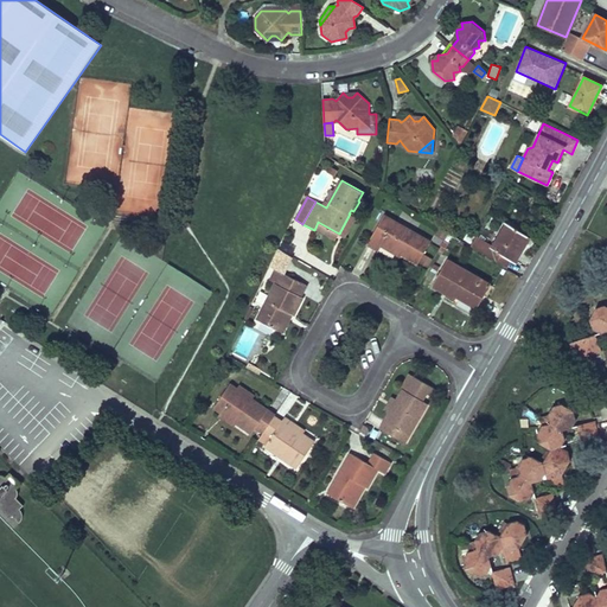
[(344,237),(356,217),(350,213),(339,234),(344,237)]
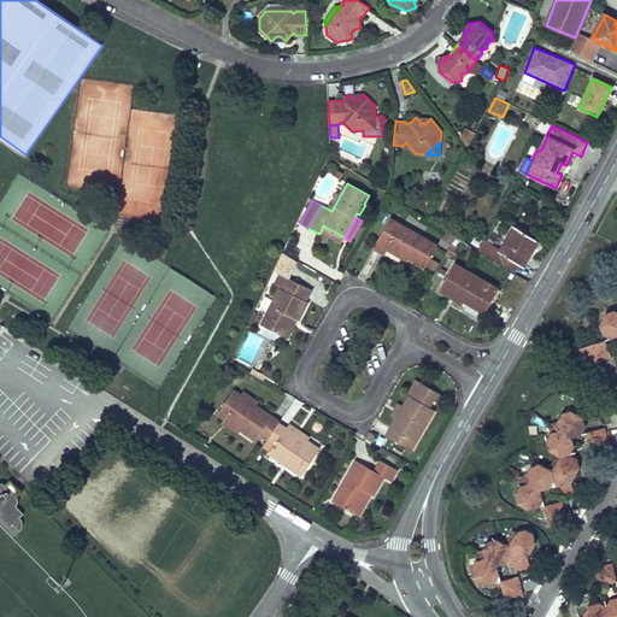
[(389,219),(374,247),(383,253),(387,248),(403,257),(404,254),(425,266),(438,246),(389,219)]
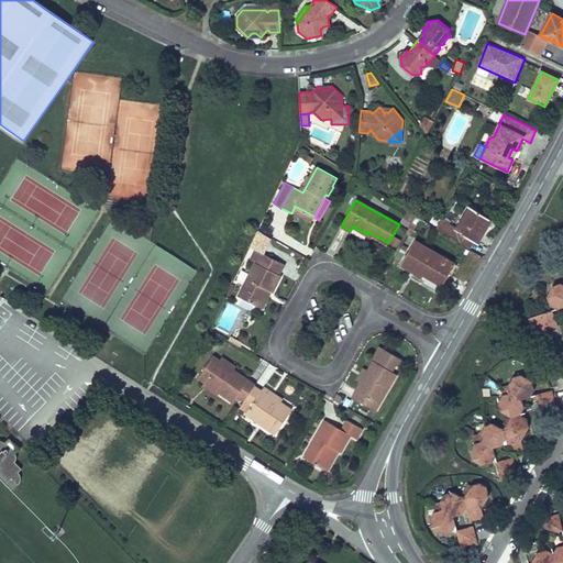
[(315,217),(295,206),(293,211),(311,222),(315,217)]
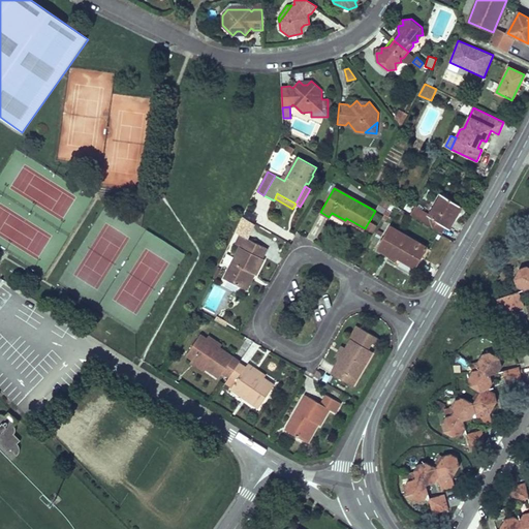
[(462,207),(441,194),(429,216),(428,215),(424,222),(440,232),(444,226),(448,228),(462,207)]
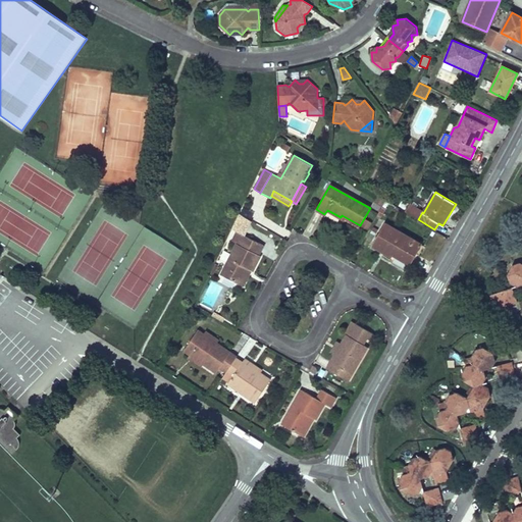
[(386,200),(378,195),(374,201),(382,206),(386,200)]
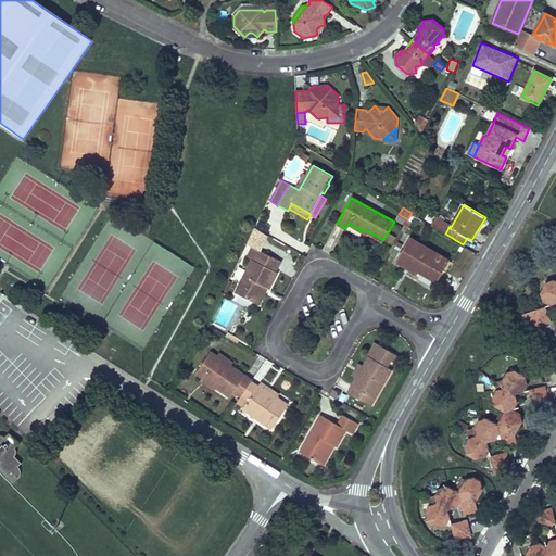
[(436,217),(431,225),(445,234),(450,226),(436,217)]
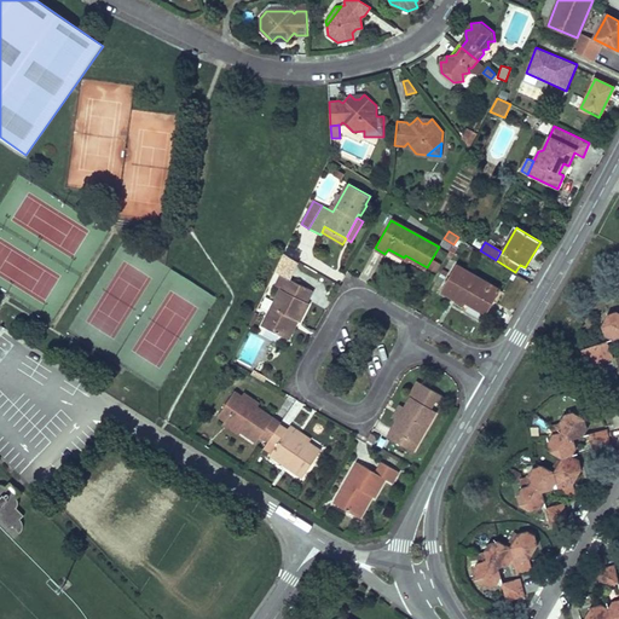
[(457,247),(453,244),(447,255),(451,258),(457,247)]
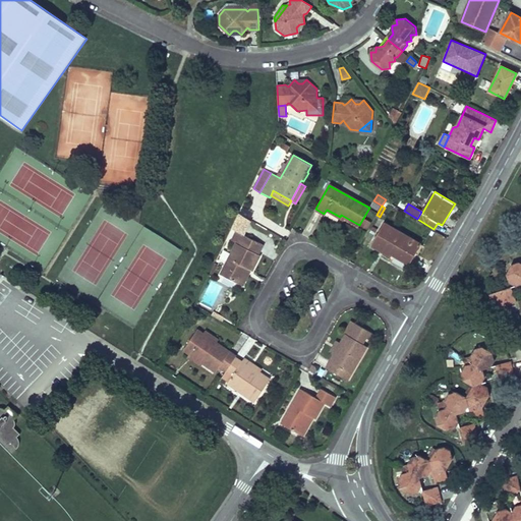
[(237,231),(241,233),(248,219),(245,217),(239,213),(231,228),(237,231)]
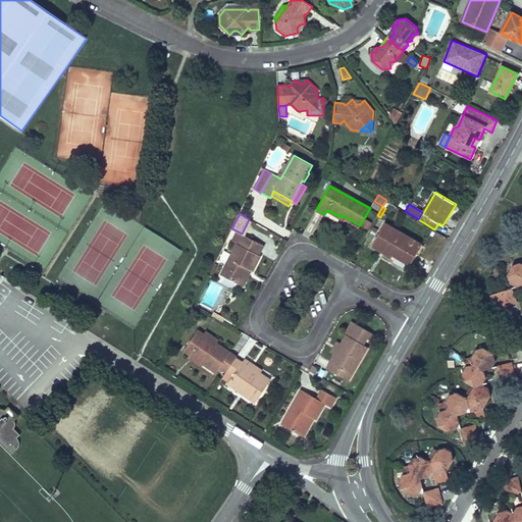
[(384,223),(372,245),(390,256),(393,253),(396,255),(411,264),(422,245),(384,223)]
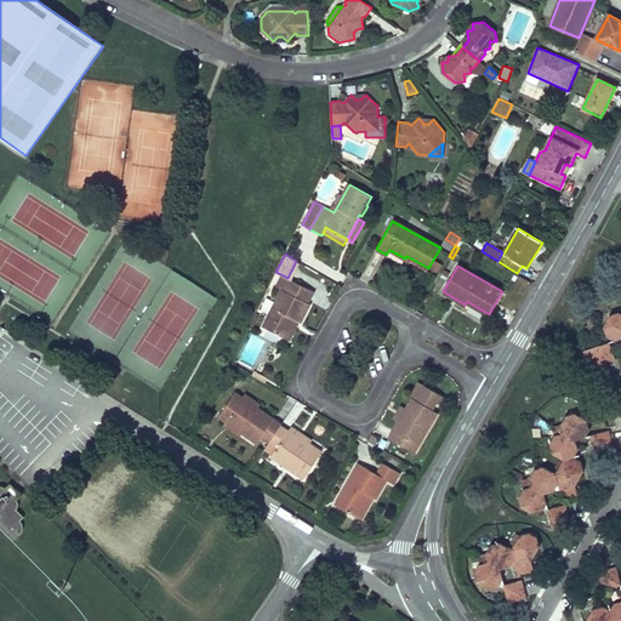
[(288,278),(283,275),(277,286),(281,289),(288,278)]
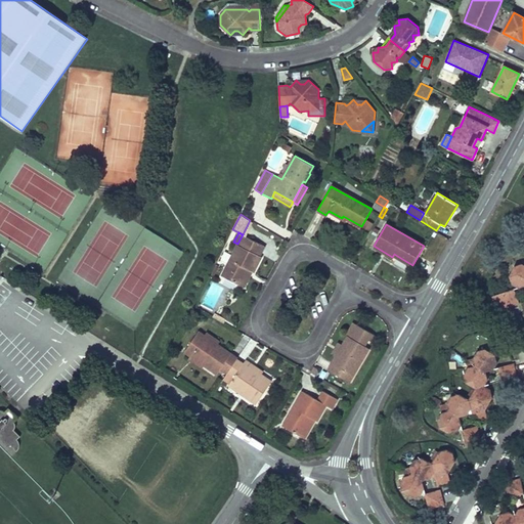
[(222,275),(241,285),(247,272),(246,272),(247,268),(253,271),(254,271),(262,256),(260,255),(264,246),(243,234),(237,244),(222,275)]
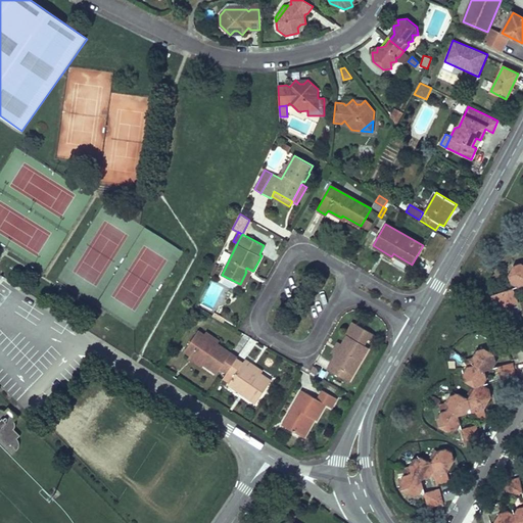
[(412,265),(396,255),(393,253),(391,256),(390,259),(409,270),(412,265)]
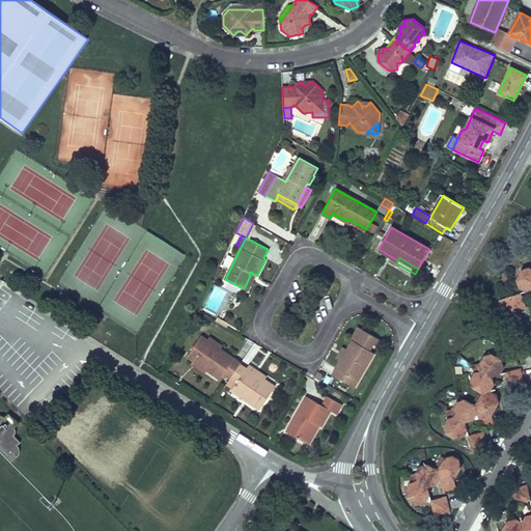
[(530,272),(530,273),(529,267),(522,270),(516,280),(520,288),(524,286),(526,291),(530,288),(530,272)]
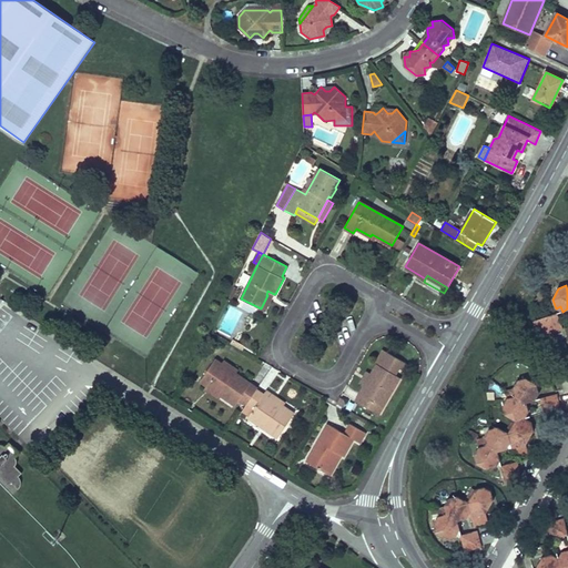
[(274,294),(267,291),(266,295),(267,295),(261,308),(265,311),(274,294)]
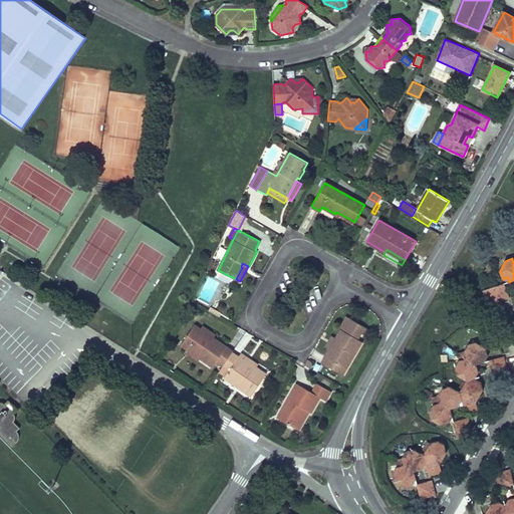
[(509,298),(504,283),(497,285),(502,300),(509,298)]
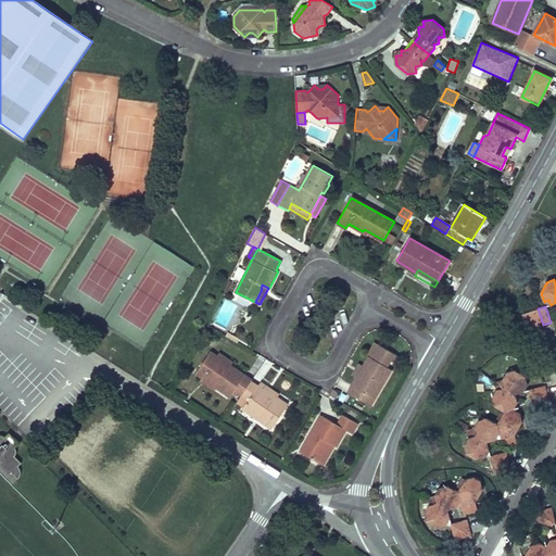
[(543,325),(538,308),(530,312),(535,327),(543,325)]
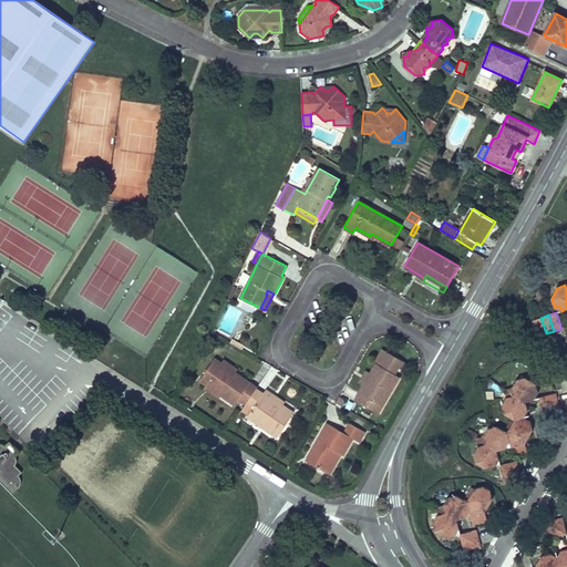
[(546,333),(540,318),(533,320),(538,337),(546,333)]
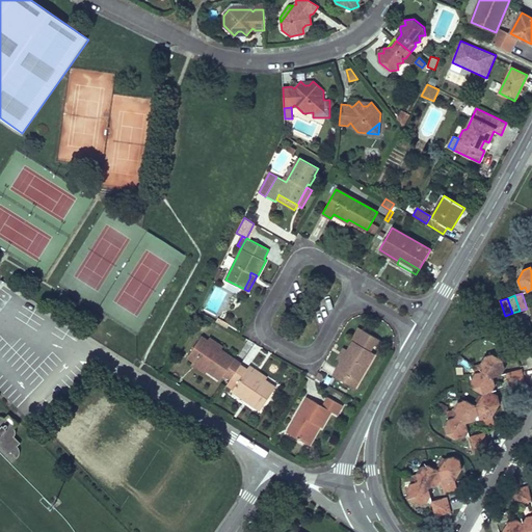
[(363,329),(358,327),(351,340),(353,341),(355,342),(363,329)]
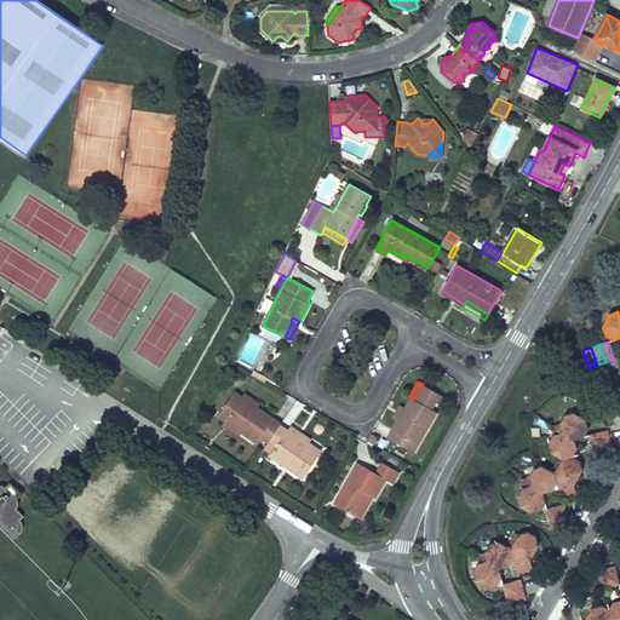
[(412,397),(405,409),(402,413),(405,415),(401,422),(399,419),(399,420),(389,437),(413,452),(436,412),(429,407),(434,400),(440,403),(443,396),(423,384),(414,399),(412,397)]
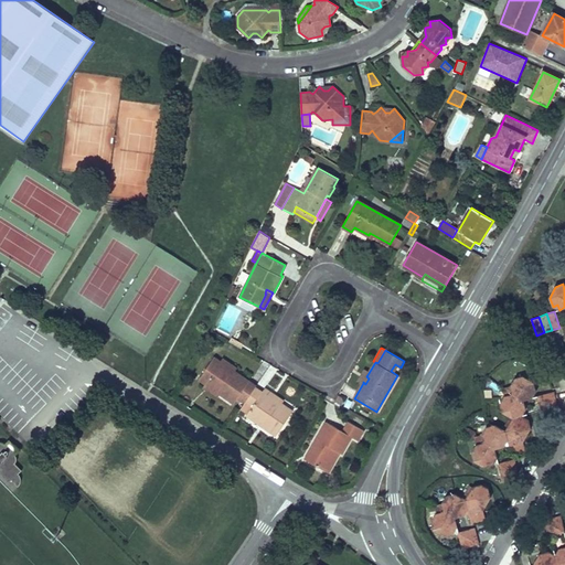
[(233,371),(231,373),(228,371),(230,369),(221,363),(214,358),(199,380),(206,384),(219,393),(234,403),(238,397),(245,402),(255,387),(256,386),(233,371)]
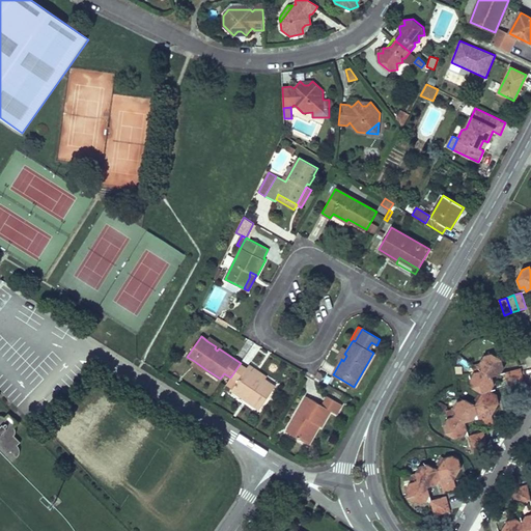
[(222,345),(210,337),(207,341),(216,346),(215,348),(217,351),(219,348),(222,345)]
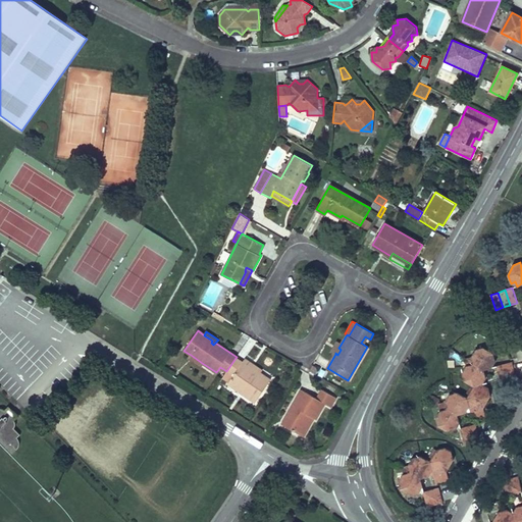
[(341,345),(336,342),(331,352),(335,354),(335,353),(337,355),(341,350),(338,348),(341,345)]
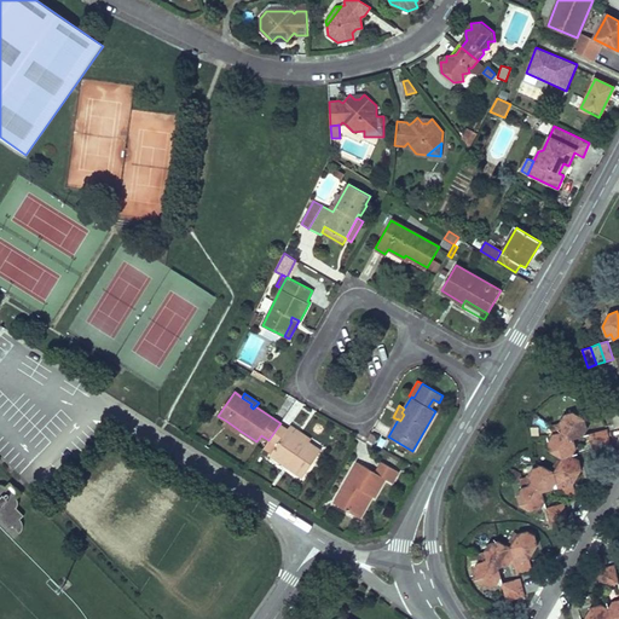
[(562,432),(573,439),(583,435),(582,431),(588,429),(585,418),(573,412),(565,415),(566,421),(560,423),(562,432)]
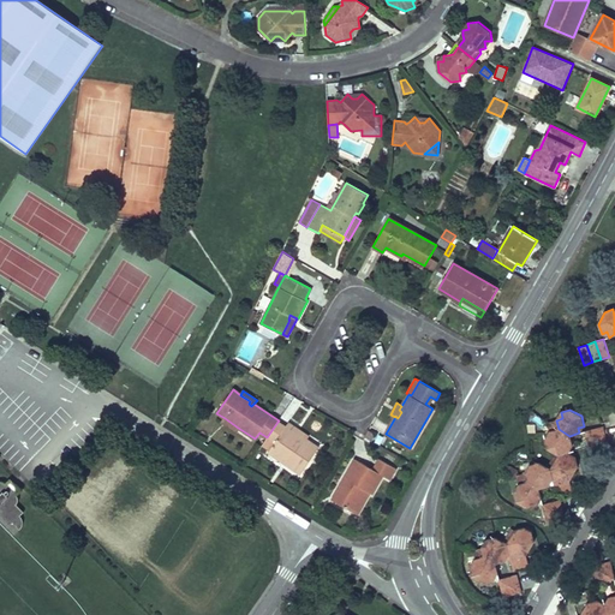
[(238,428),(225,418),(222,422),(236,431),(238,428)]
